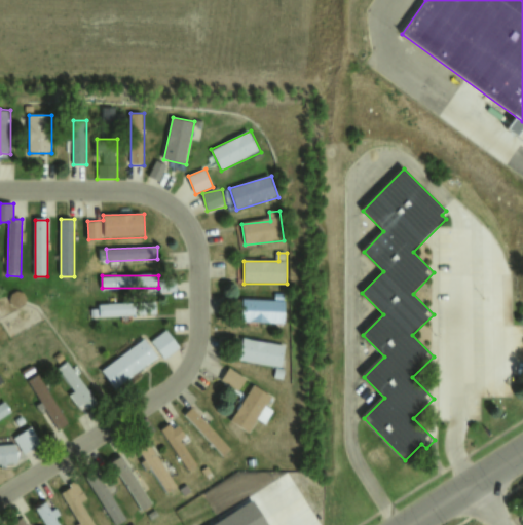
[(14,291),(9,304),(22,309),(27,296),(14,291)]
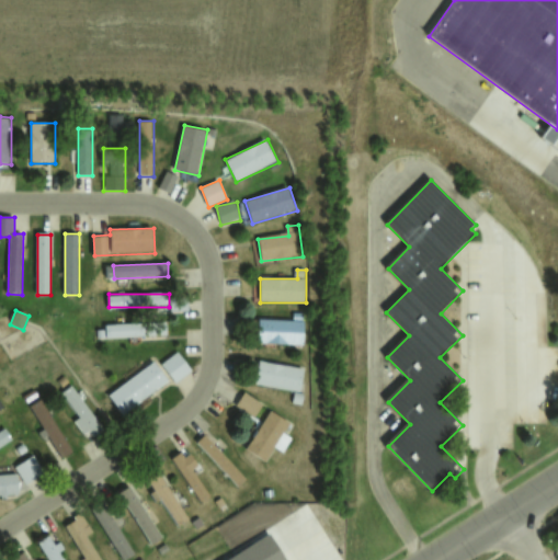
[(297,321),(259,320),(259,344),(305,344),(306,316),(297,316),(297,321)]
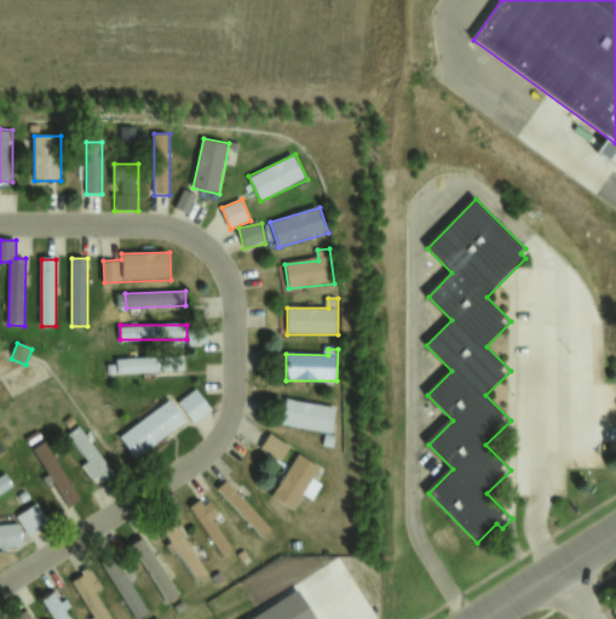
[(185,372),(185,357),(116,357),(116,372),(185,372)]
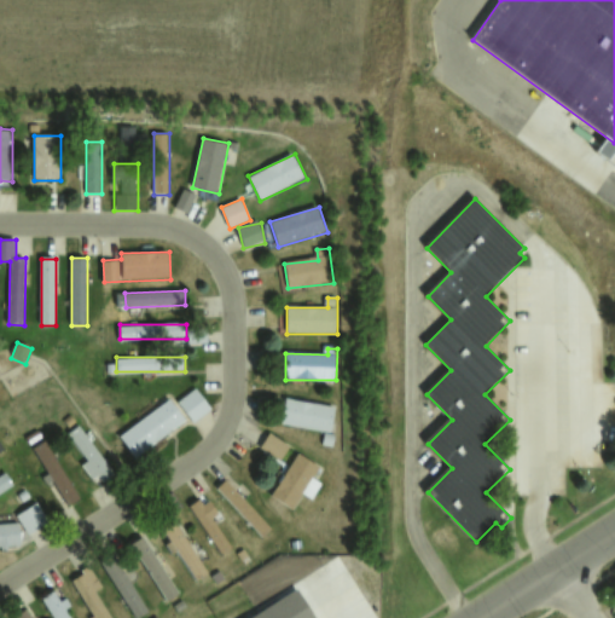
[(178,403),(193,423),(213,409),(197,388),(178,403)]
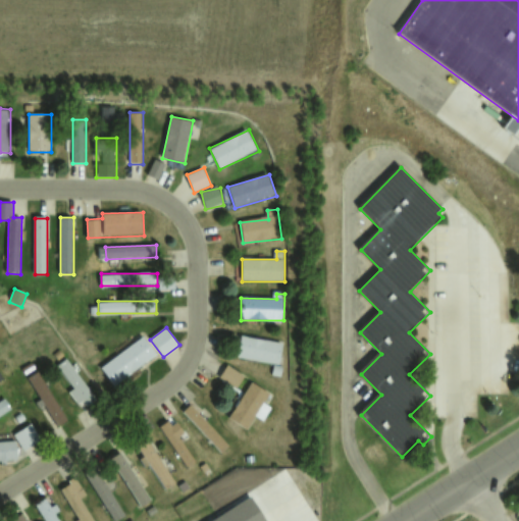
[(283,342),(241,336),(238,359),(280,365),(283,342)]
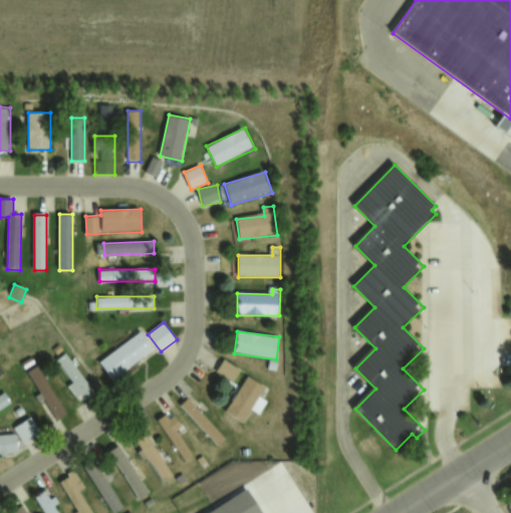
[(98,361),(112,380),(156,351),(143,332),(98,361)]
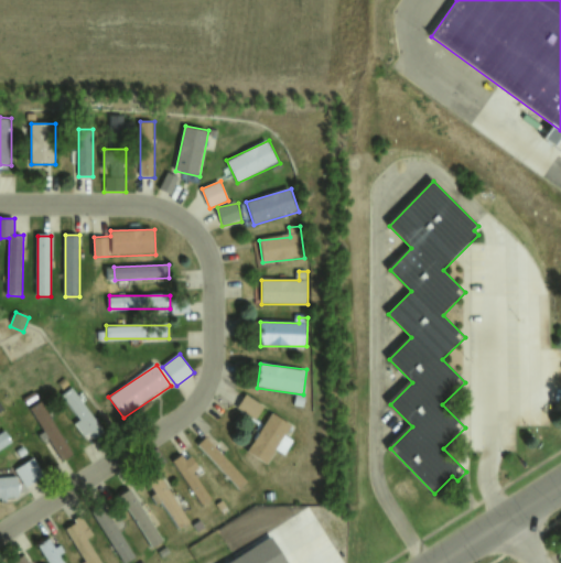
[(60,397),(92,442),(106,432),(74,387),(60,397)]
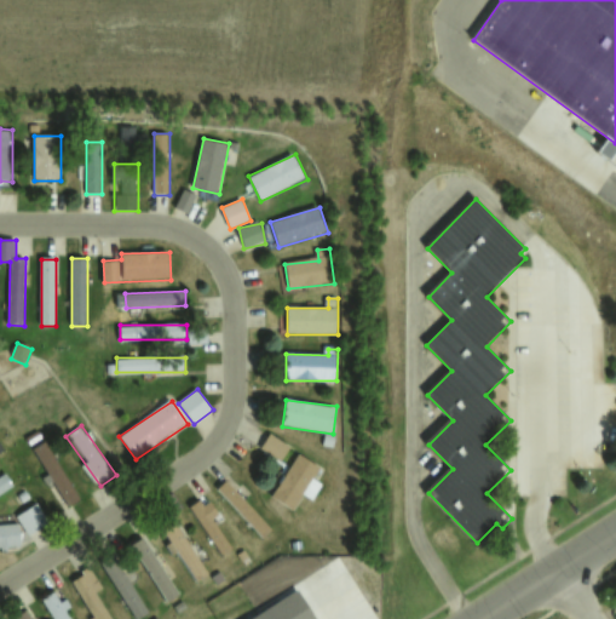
[(260,450),(282,463),(293,446),(271,433),(260,450)]
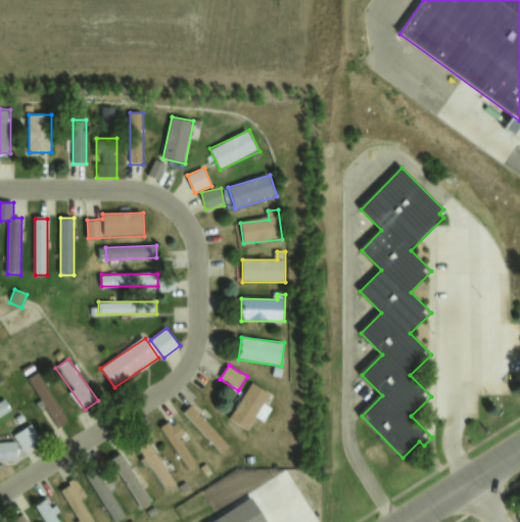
[(68,422),(40,372),(27,379),(55,429),(68,422)]
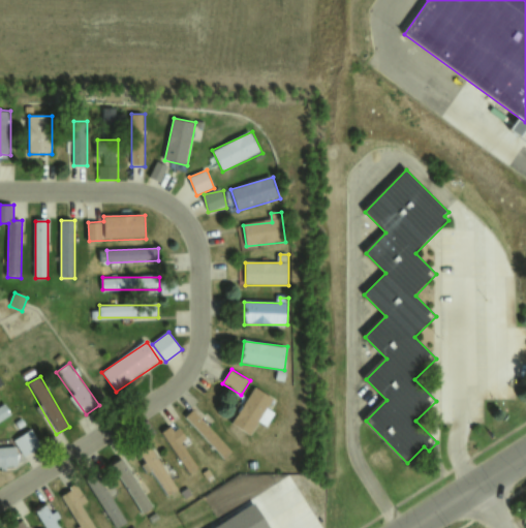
[(256,424),(266,430),(276,411),(268,407),(274,397),(253,386),(234,425),(251,434),(256,424)]
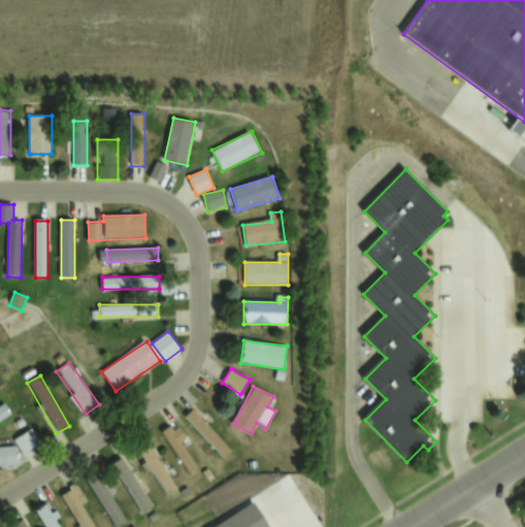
[(0,422),(12,414),(4,401),(0,403),(0,422)]
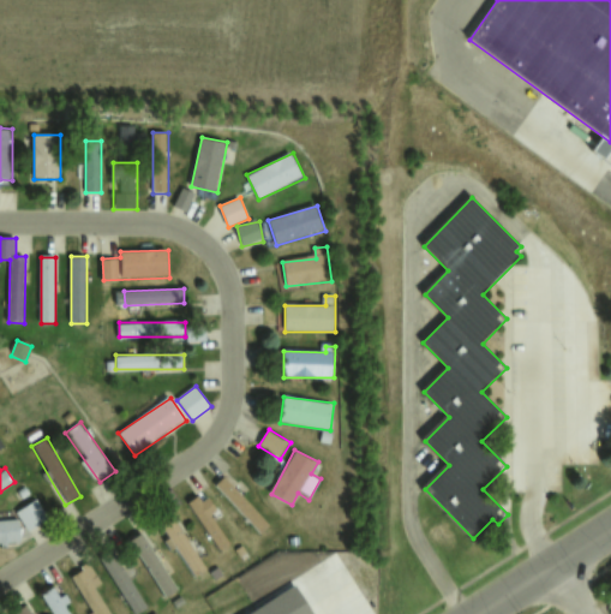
[(261,535),(271,525),(226,477),(216,486),(261,535)]
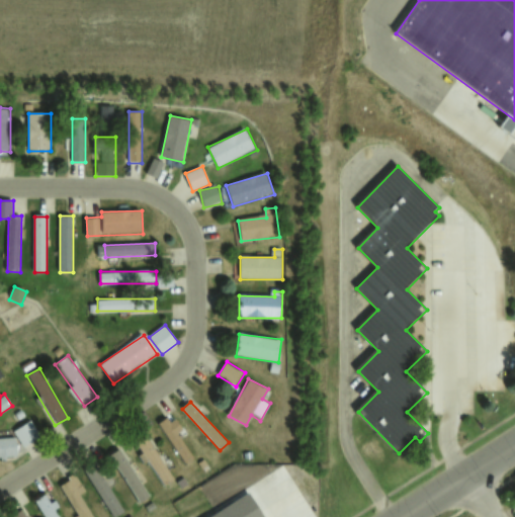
[(193,458),(182,440),(188,436),(174,414),(159,423),(184,464),(193,458)]
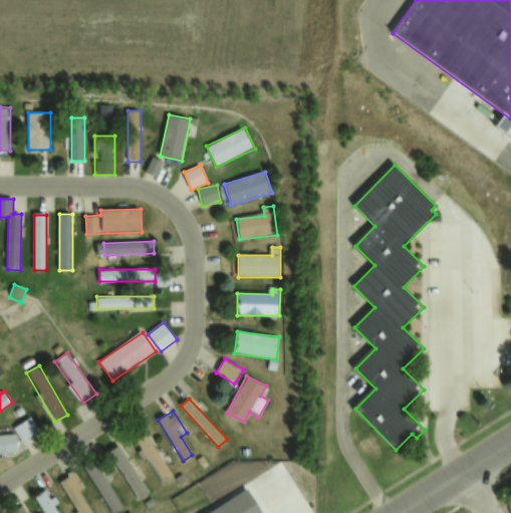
[(0,456),(19,455),(18,440),(36,439),(35,422),(15,424),(15,434),(0,434),(0,456)]
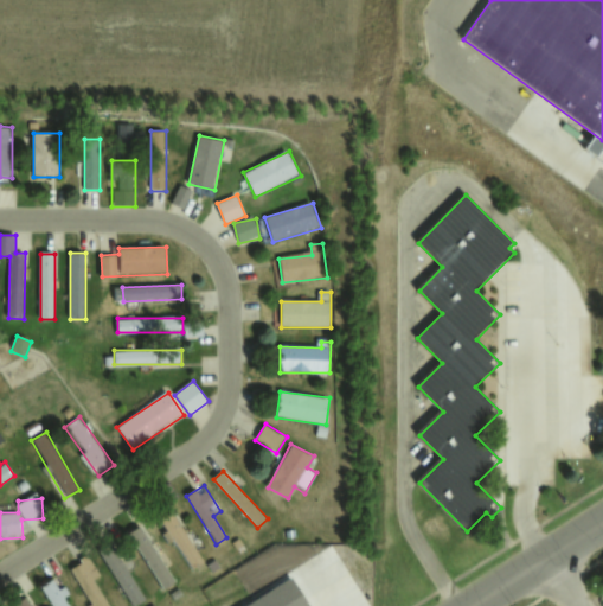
[(129,534),(165,591),(178,582),(142,525),(129,534)]
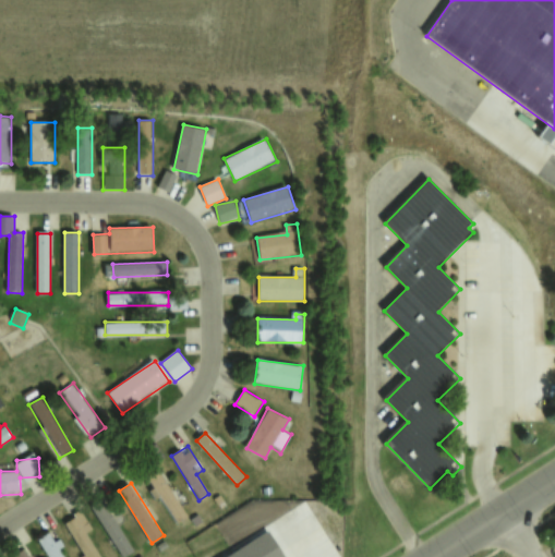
[(127,556),(134,553),(106,498),(93,505),(119,556),(127,556)]
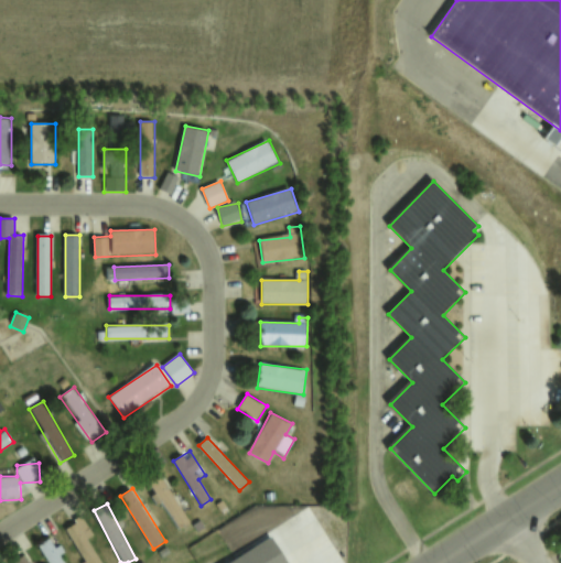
[(103,562),(88,542),(96,537),(83,516),(62,530),(84,562),(103,562)]
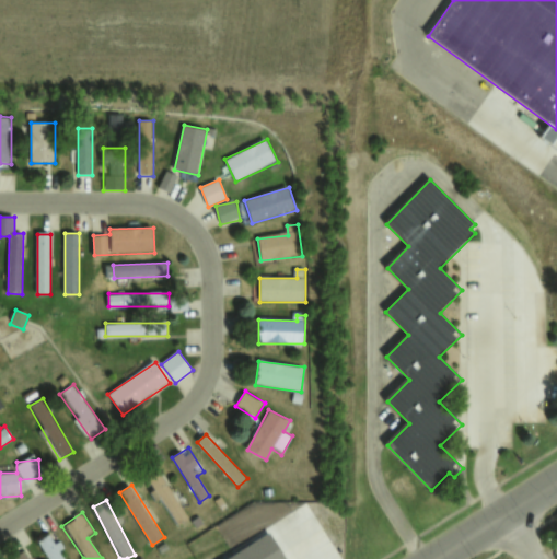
[(64,558),(61,554),(67,550),(60,540),(56,544),(50,535),(38,542),(48,558),(64,558)]
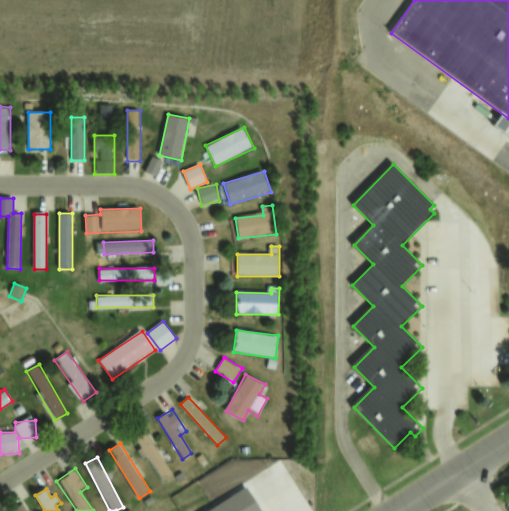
[(207,510),(237,492),(248,510),(207,510)]
